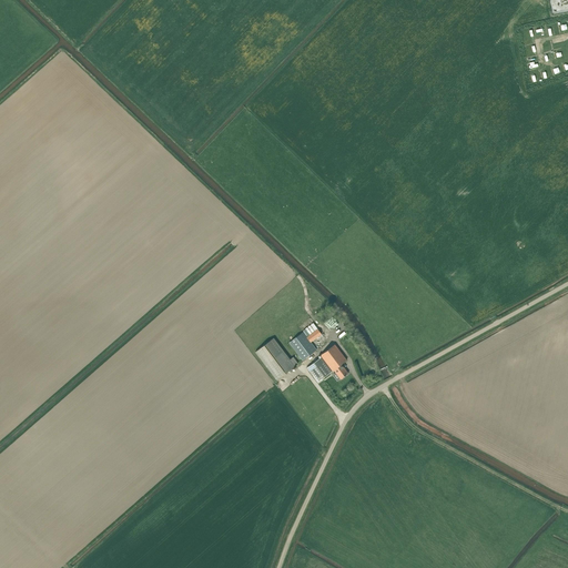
[(313,323),(303,331),(307,337),(317,330),(313,323)]
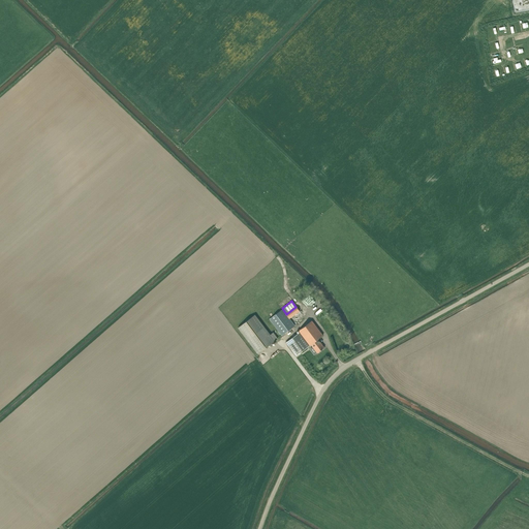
[(286,314),(289,319),(300,311),(296,307),(286,314)]
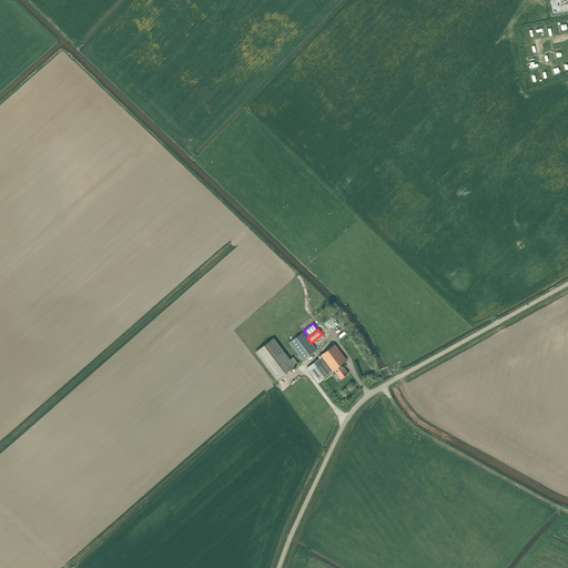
[(303,332),(288,343),(303,361),(316,350),(311,343),(307,337),(303,332)]
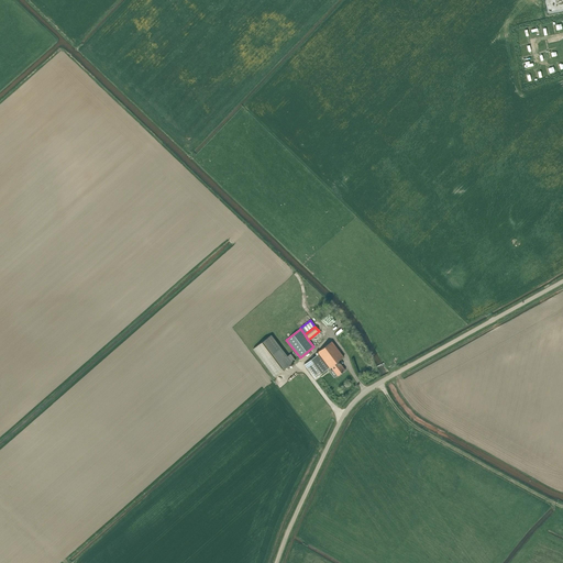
[(272,335),(253,349),(274,376),(296,361),(290,354),(287,356),(272,335)]
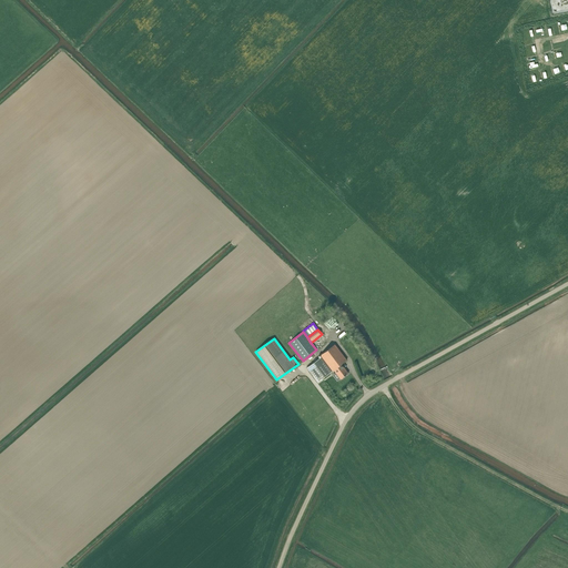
[(334,369),(341,364),(346,361),(335,344),(321,355),(322,357),(306,368),(317,382),(334,369)]
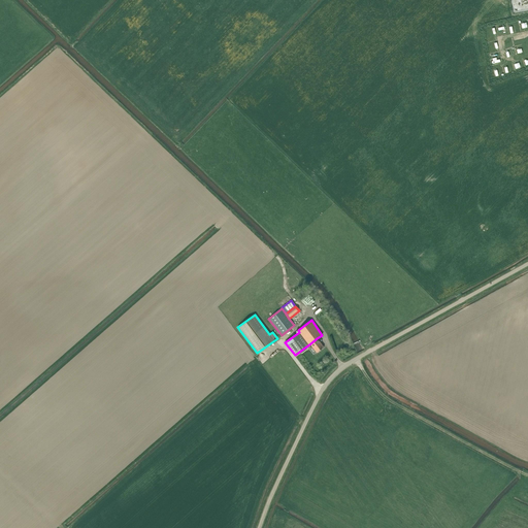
[(324,348),(317,338),(310,343),(317,353),(321,350),(323,349),(323,348),(324,348)]
